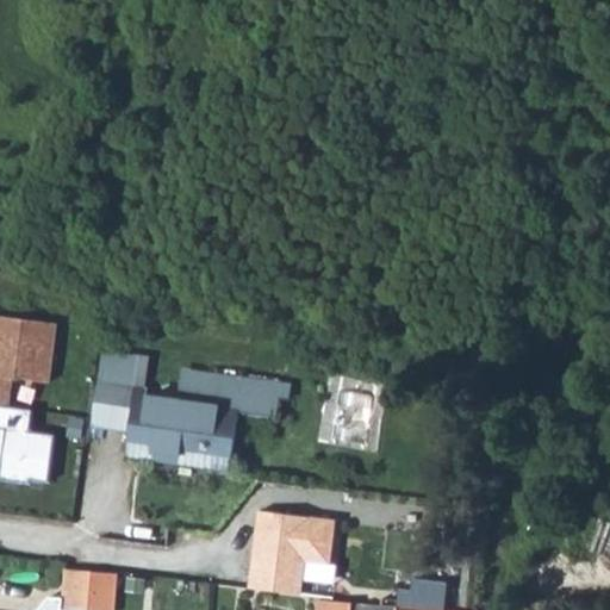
[(45,321),(0,313),(0,404),(11,406),(14,377),(50,381),(56,340),(43,338),(45,321)]
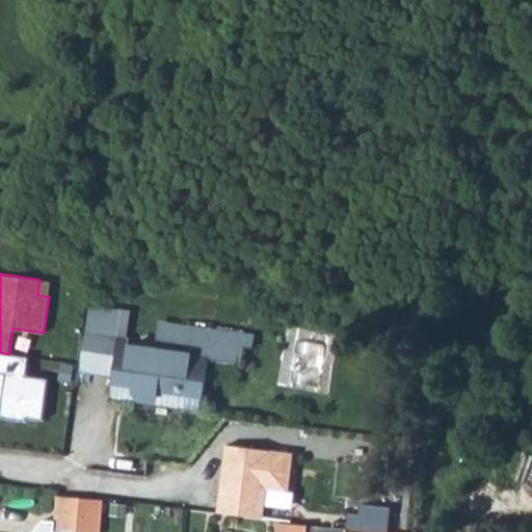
[(50,281),(40,280),(37,295),(49,296),(50,281)]
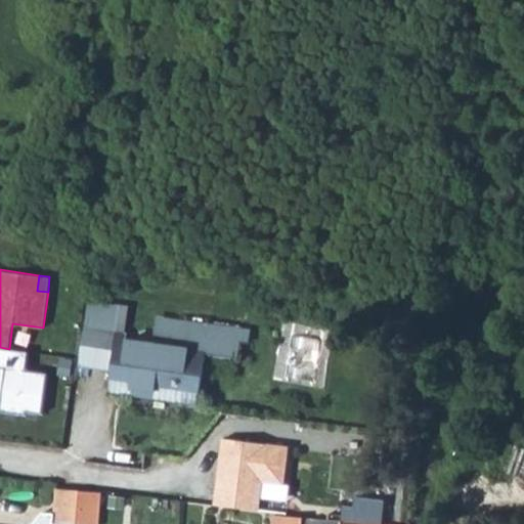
[(87,313),(86,324),(119,329),(120,317),(87,313)]
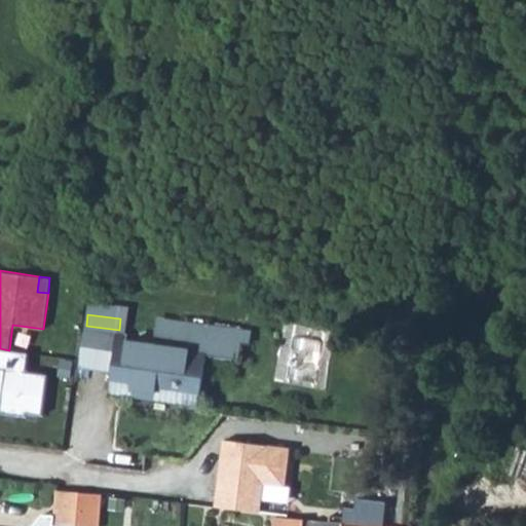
[(115,364),(112,386),(177,395),(177,403),(200,405),(208,353),(212,327),(183,323),(182,330),(177,330),(176,339),(158,337),(158,347),(117,341),(119,330),(86,326),(82,360),(115,364)]
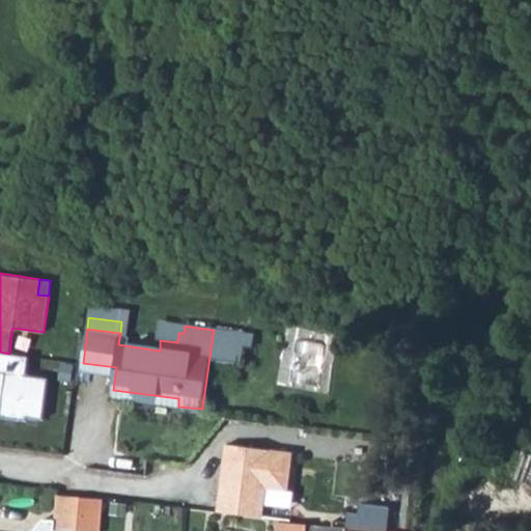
[(214,330),(210,357),(234,361),(240,334),(214,330)]
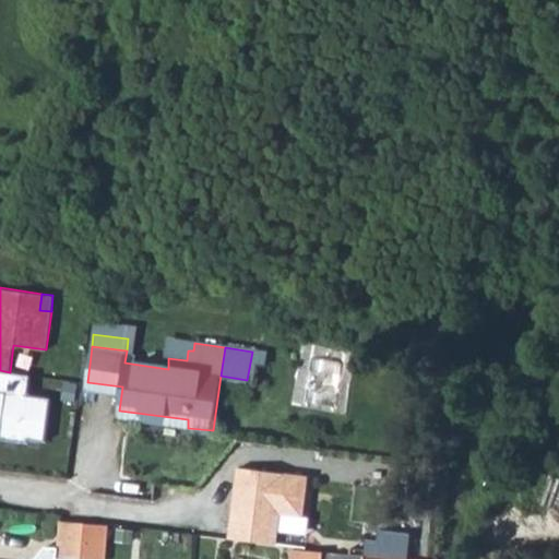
[(32,376),(10,372),(0,370),(0,392),(7,393),(2,429),(1,440),(28,443),(30,440),(46,442),(51,399),(28,396),(32,376)]
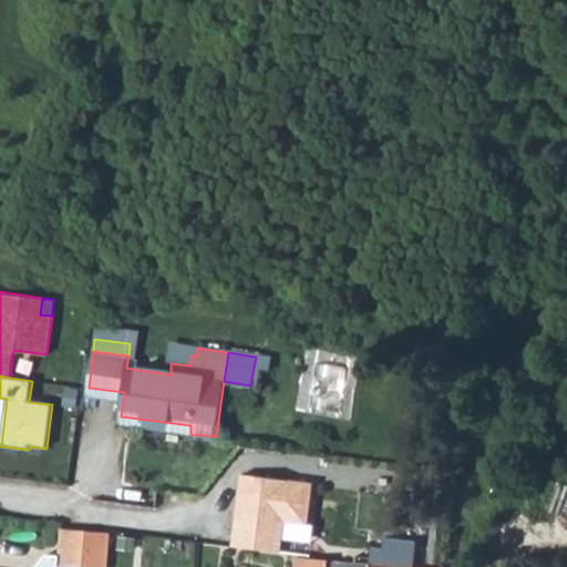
[(121,416),(120,424),(133,425),(191,434),(191,425),(121,416)]
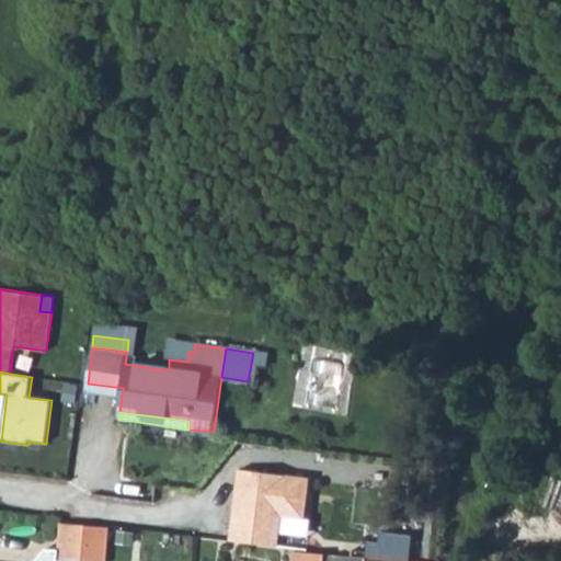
[(312,474),(236,465),(226,539),(276,546),(279,514),(307,517),(312,474)]
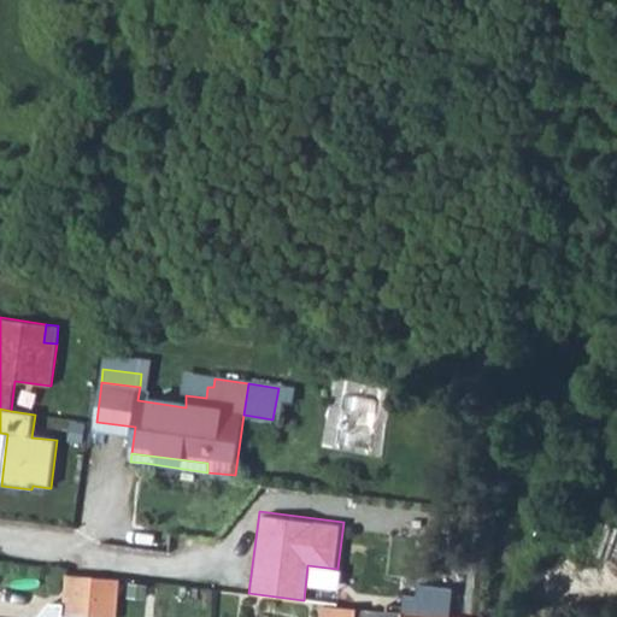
[(63,616),(89,616),(93,581),(66,577),(63,616)]
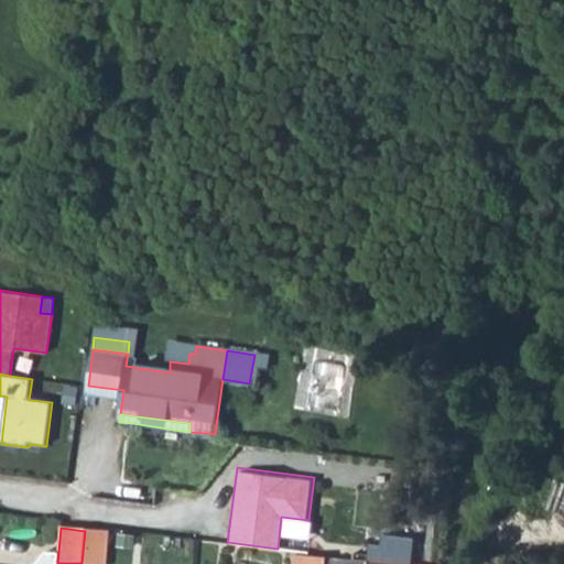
[(85,531),(82,563),(105,563),(108,533),(85,531)]
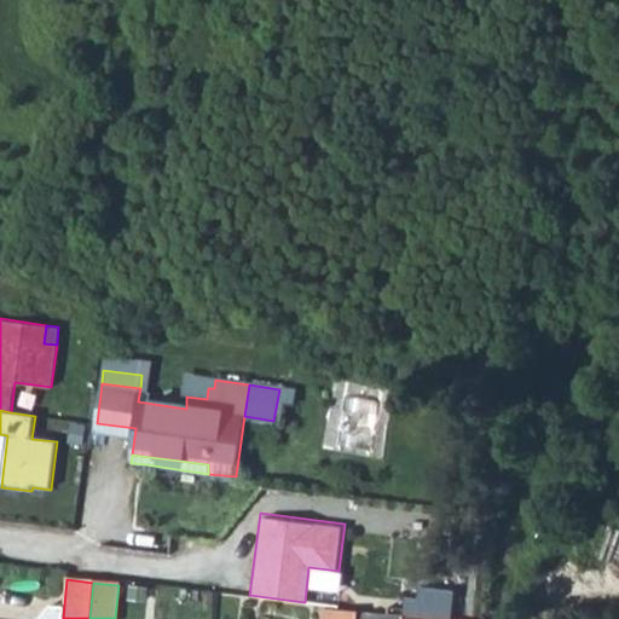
[(324,606),(323,618),(334,618),(336,607),(324,606)]
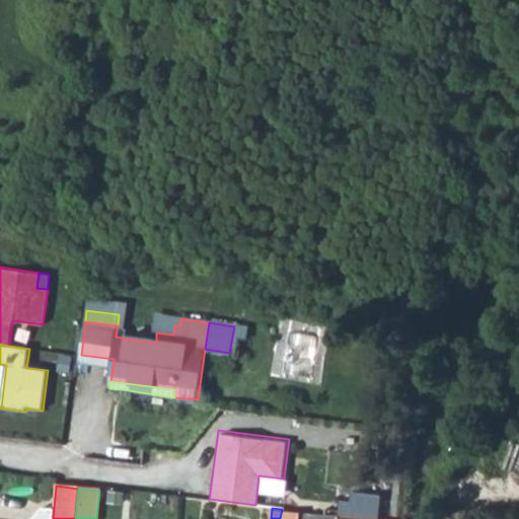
[(280,518),(299,518),(300,511),(282,509),(280,518)]
